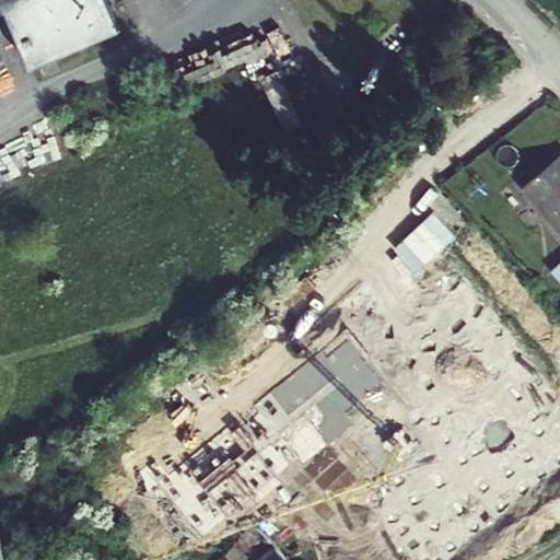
[(0,0),(0,7),(2,7),(31,72),(119,33),(105,0),(0,0)]
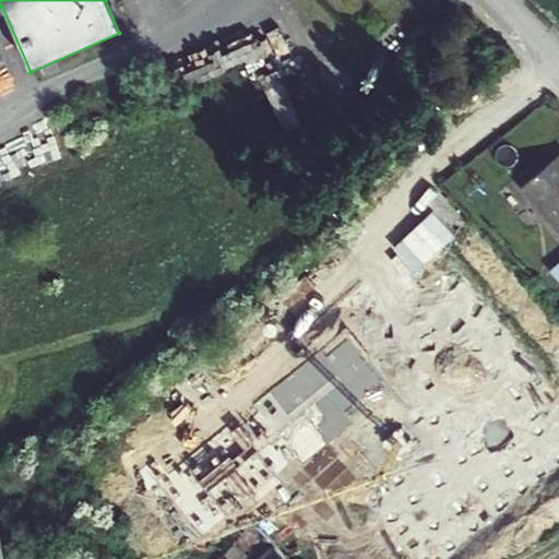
[(427,46),(418,36),(405,47),(414,57),(427,46)]
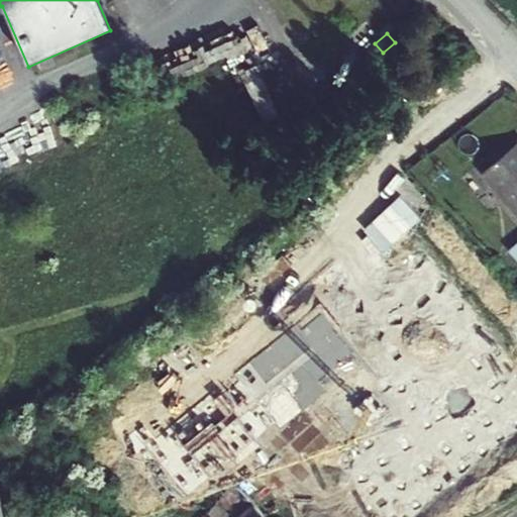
[(516,141),(484,171),(516,210),(516,141)]
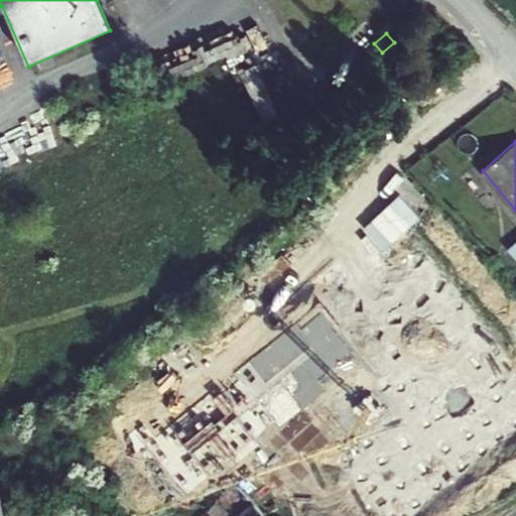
[(242,515),(266,515),(256,504),(242,515)]
